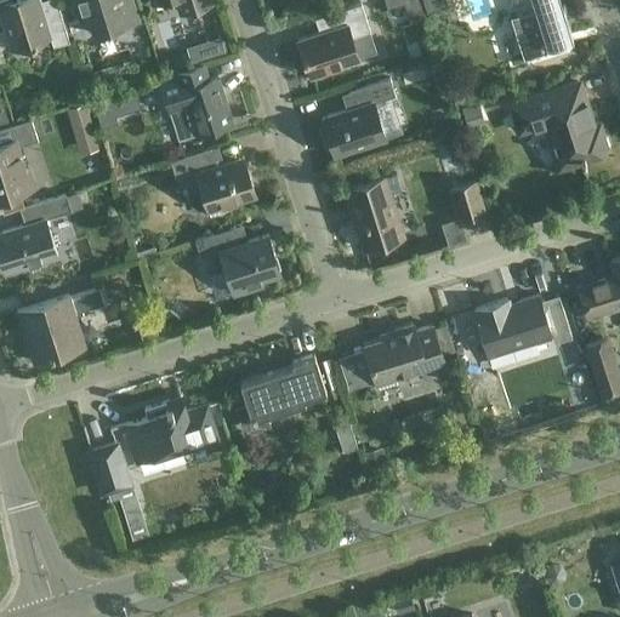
[(11,0),(0,4),(0,13),(12,51),(51,39),(55,50),(70,45),(60,7),(44,12),(40,0),(11,0)]
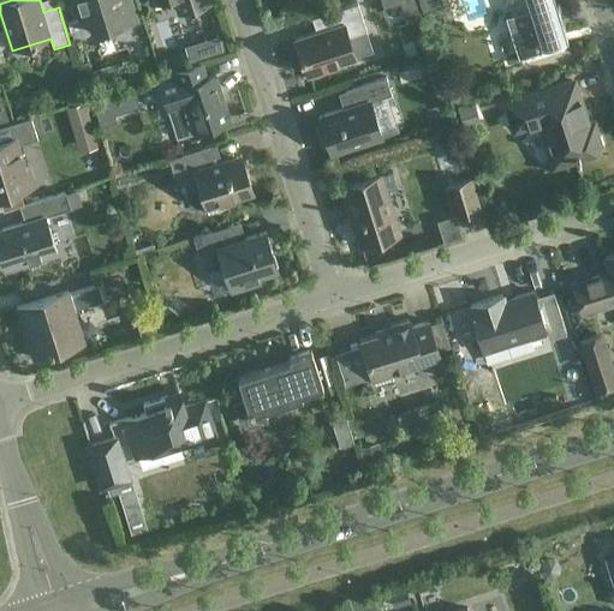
[(88,12),(91,23),(95,37),(138,23),(130,0),(117,0),(115,0),(114,0),(71,0),(77,16),(88,12)]
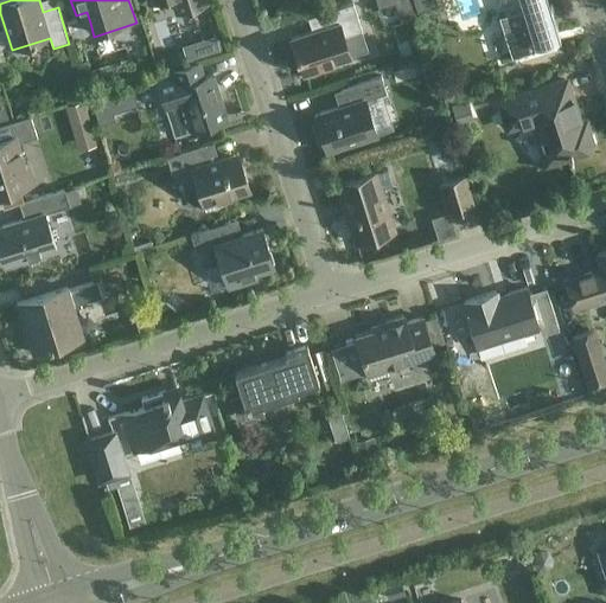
[(170,0),(173,0),(179,15),(208,6),(204,0),(150,0),(152,6),(170,0)]
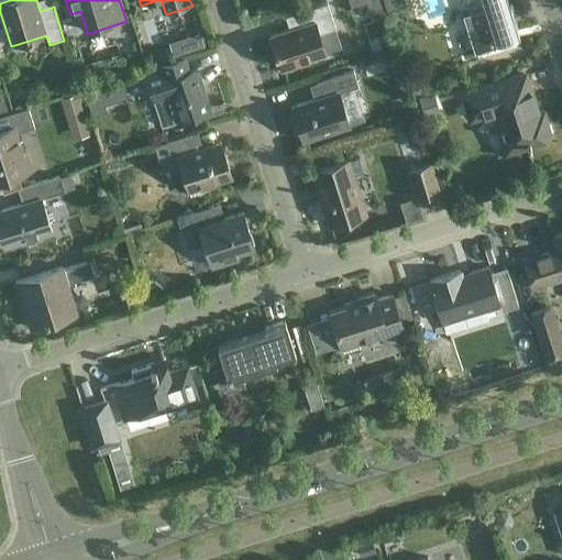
[(383,0),(388,13),(407,7),(404,0),(383,0)]
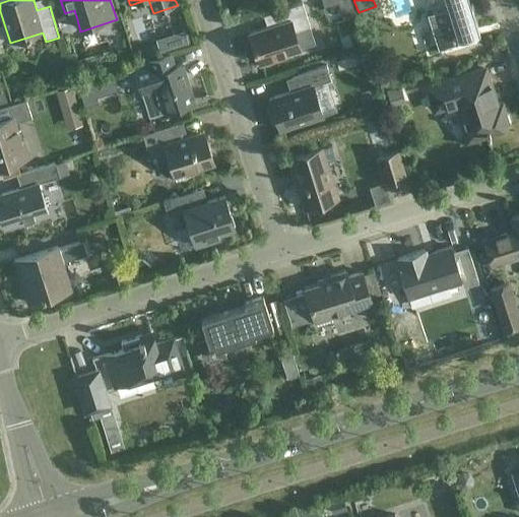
[(429,16),(439,52),(472,42),(471,39),(480,36),(469,0),(445,0),(449,12),(429,16)]
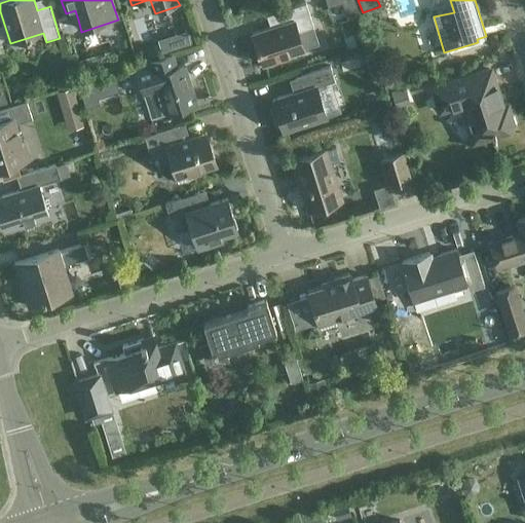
[(254,36),(262,65),(276,61),(278,63),(289,60),(290,57),(304,51),(298,34),(314,29),(307,5),(277,14),(282,28),(254,36)]
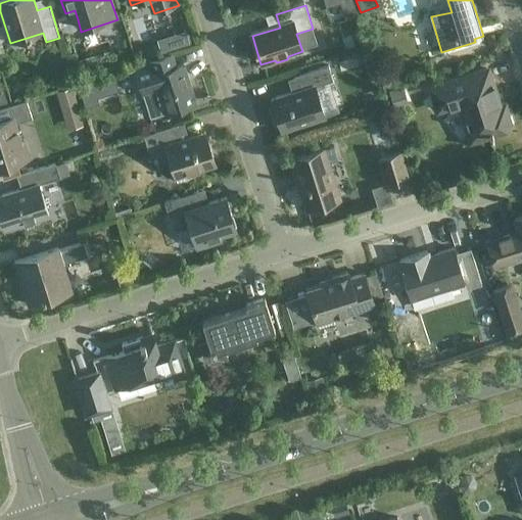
[(193,24),(171,37),(179,49),(200,37),(193,24)]
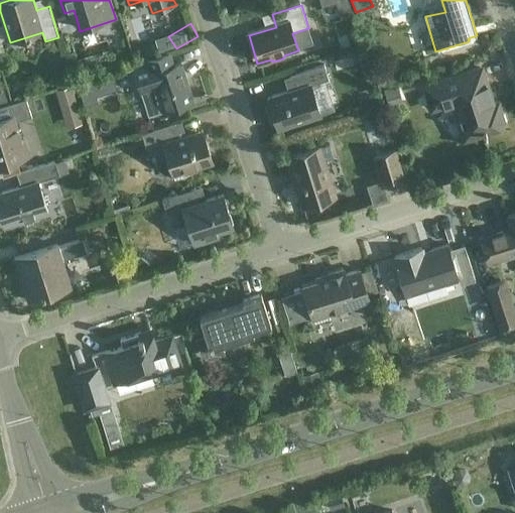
[(360,48),(345,51),(350,74),(365,70),(360,48)]
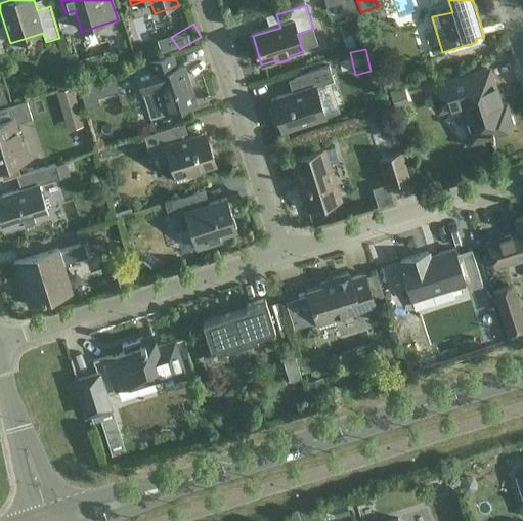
[(151,120),(166,116),(198,105),(185,67),(177,69),(173,56),(149,63),(150,68),(136,73),(151,120)]
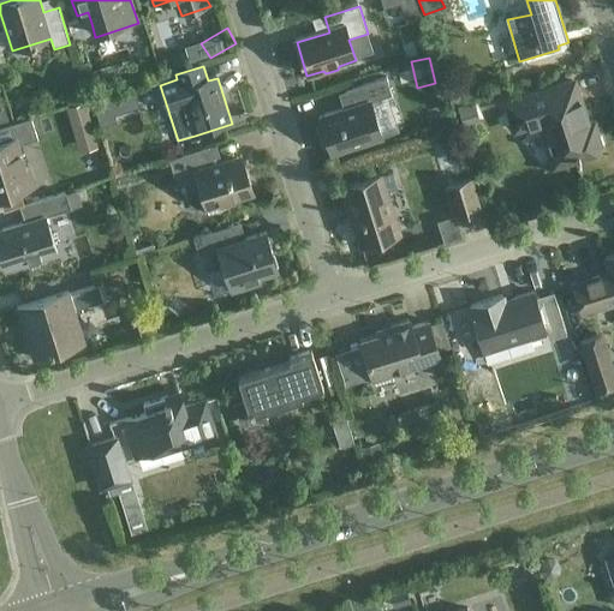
[(321,119),(332,156),(383,141),(371,105),(393,97),(387,81),(346,94),(351,109),(321,119)]
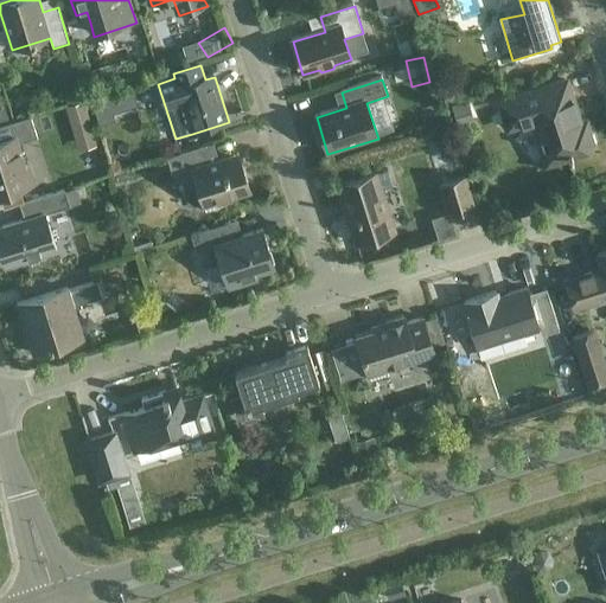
[(534,119),(548,165),(568,158),(569,159),(573,158),(573,156),(576,155),(580,158),(589,155),(594,146),(591,136),(587,134),(585,127),(581,128),(567,83),(501,104),(509,130),(529,123),(528,121),(534,119)]
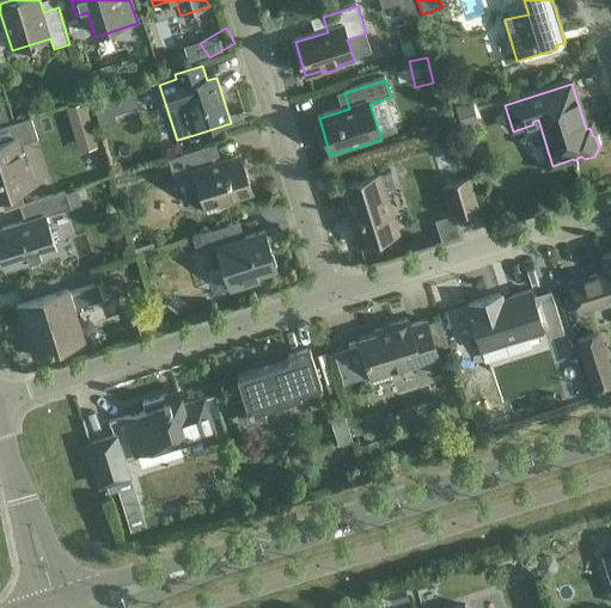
[(99,96),(83,102),(97,146),(114,140),(99,96)]
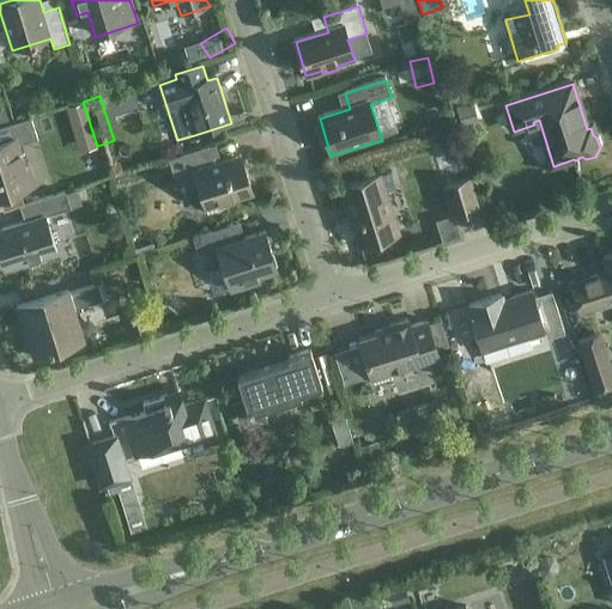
[(0,198),(36,187),(36,186),(31,187),(19,147),(38,141),(32,120),(0,129),(0,198)]
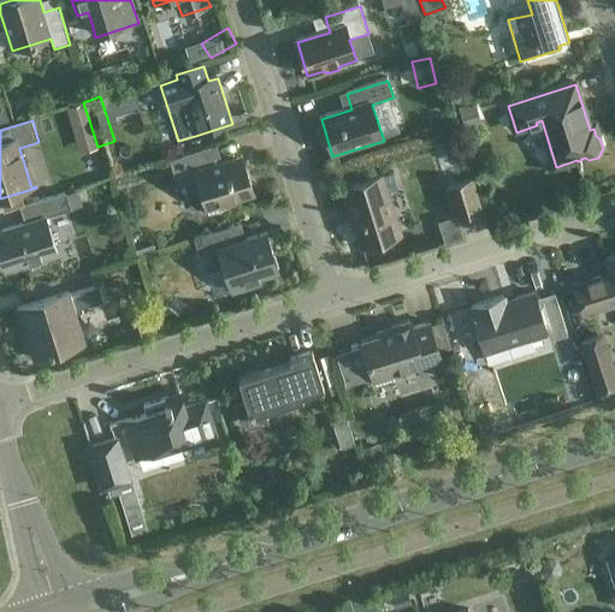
[(214,165),(210,149),(170,162),(179,190),(199,184),(210,219),(228,213),(225,205),(255,196),(244,164),(213,173),(212,168),(214,165)]
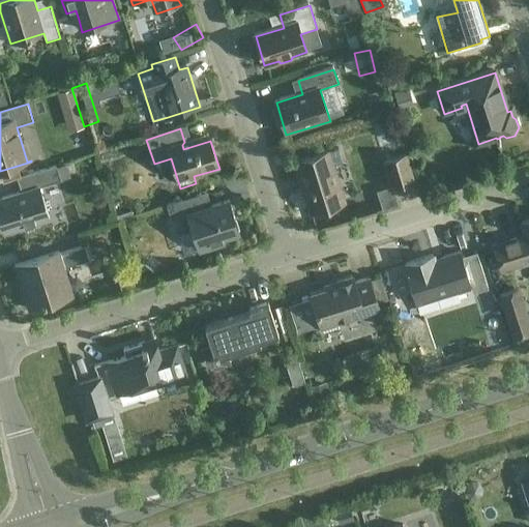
[(329,153),(296,164),(312,215),(323,211),(327,213),(332,212),(334,208),(340,206),(335,195),(342,193),(334,168),(340,167),(335,152),(329,154),(329,153)]
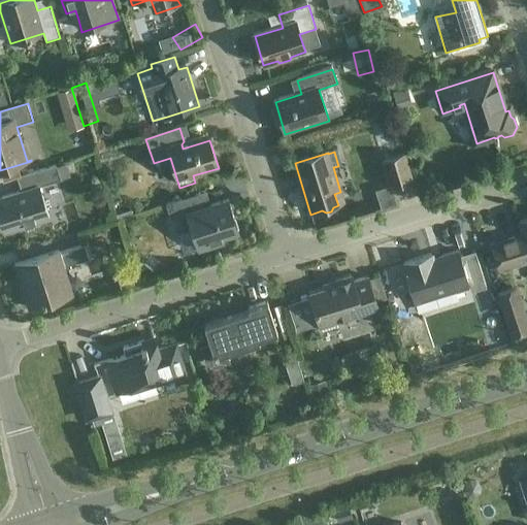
[(384,163),(392,190),(414,183),(405,156),(384,163)]
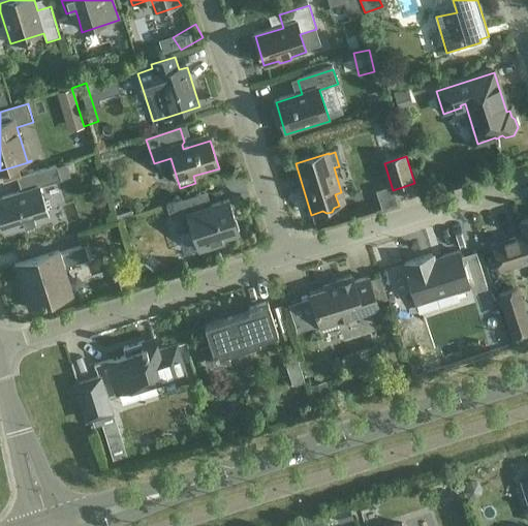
[(4,229),(5,235),(50,220),(39,189),(62,182),(57,167),(18,180),(22,194),(0,200),(0,217),(1,220),(3,219),(6,228),(4,229)]
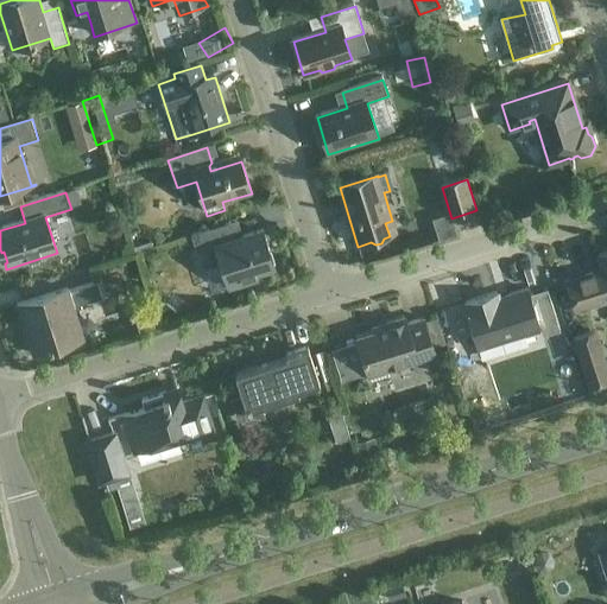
[(235,241),(231,227),(193,239),(198,256),(207,253),(213,271),(222,267),(229,291),(258,281),(255,275),(276,268),(274,265),(271,266),(266,254),(270,253),(264,231),(235,241)]
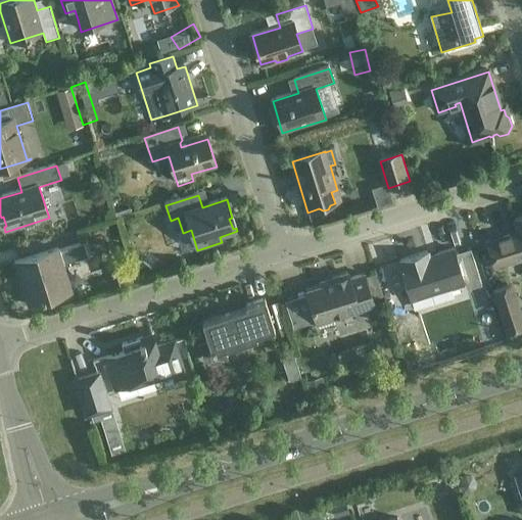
[(487,243),(495,269),(521,260),(521,219),(515,222),(519,233),(487,243)]
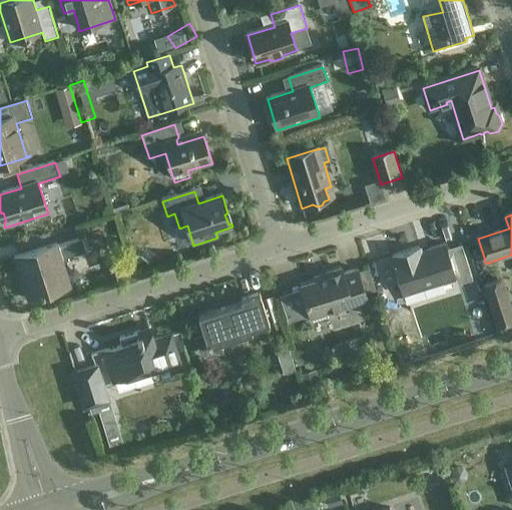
[(71,288),(63,262),(87,253),(83,240),(59,247),(58,245),(16,260),(21,276),(24,275),(31,300),(71,288)]
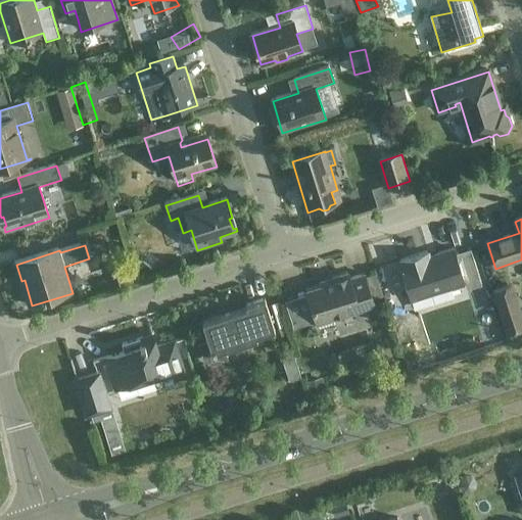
[(457,255),(456,250),(438,256),(430,260),(428,253),(400,263),(401,268),(400,268),(400,270),(394,272),(392,274),(390,277),(391,280),(392,282),(395,284),(398,284),(405,282),(411,301),(465,285),(467,290),(482,286),(471,250),(457,255)]
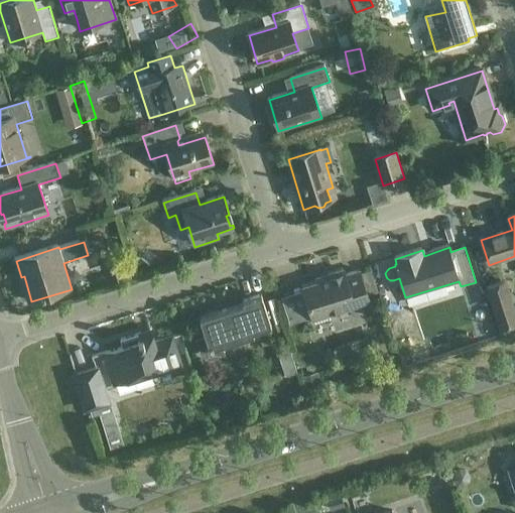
[(330,280),(303,288),(313,322),(315,322),(316,327),(332,322),(330,317),(370,304),(360,272),(346,277),(344,271),(328,276),(330,280)]
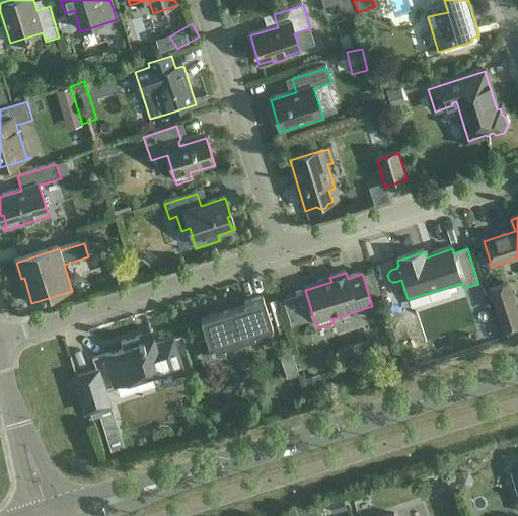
[(491,291),(504,334),(517,328),(517,316),(508,285),(491,291)]
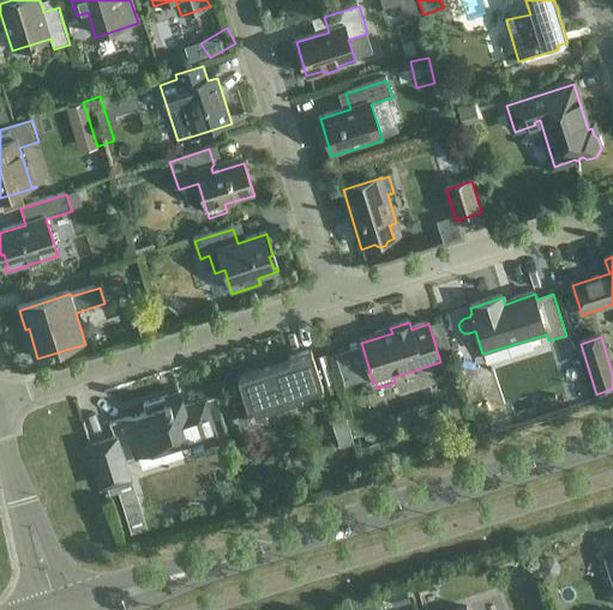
[(246,414),(248,420),(256,418),(254,416),(302,400),(301,397),(324,390),(312,352),(289,360),(290,364),(239,380),(248,412),(246,414)]
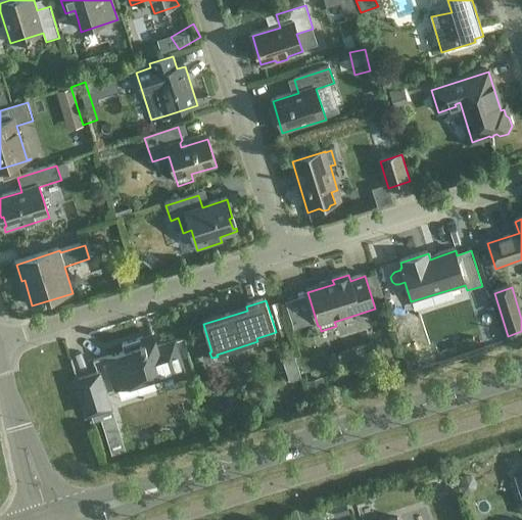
[(107,359),(117,390),(162,376),(164,385),(186,378),(176,343),(157,349),(154,336),(123,346),(125,353),(107,359)]
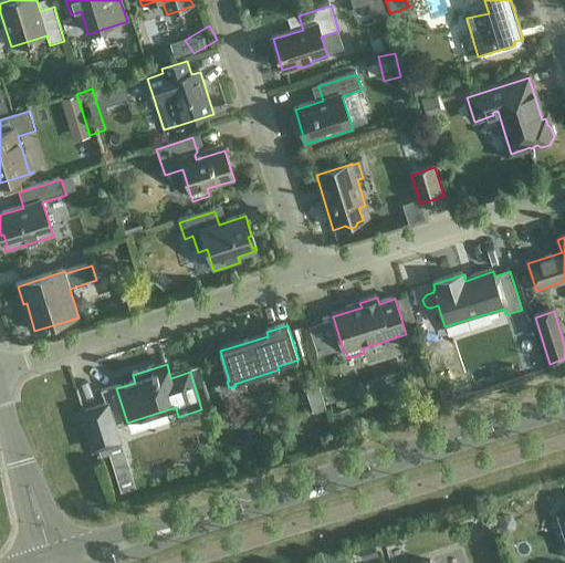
[(107,406),(84,414),(96,451),(119,445),(107,406)]
